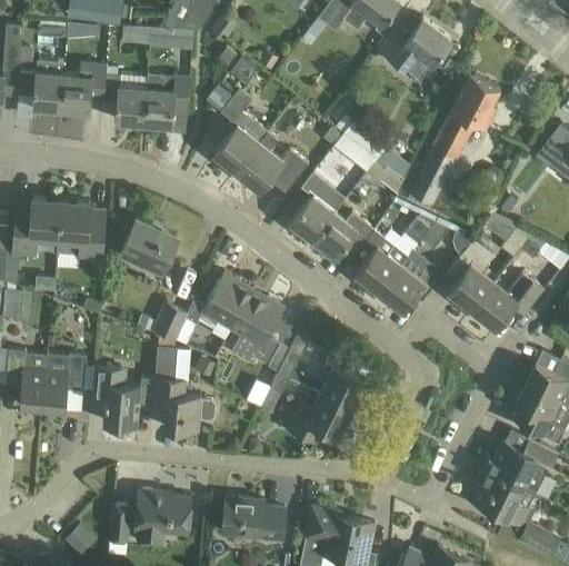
[(121,0),(70,0),(68,18),(119,25),(121,0)]
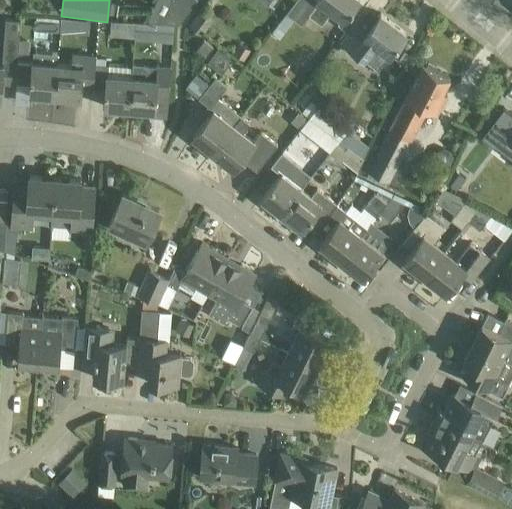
[(157,0),(147,27),(152,27),(152,26),(180,27),(198,3),(194,0),(157,0)]
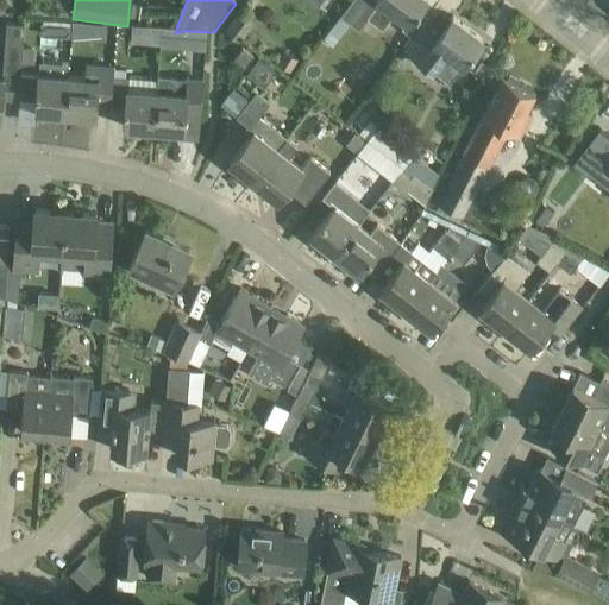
[(374,0),(355,0),(347,10),(340,20),(358,33),(369,20),(382,31),(393,18),(408,29),(420,13),(419,12),(428,1),(426,0),(378,0),(377,2),(374,0)]
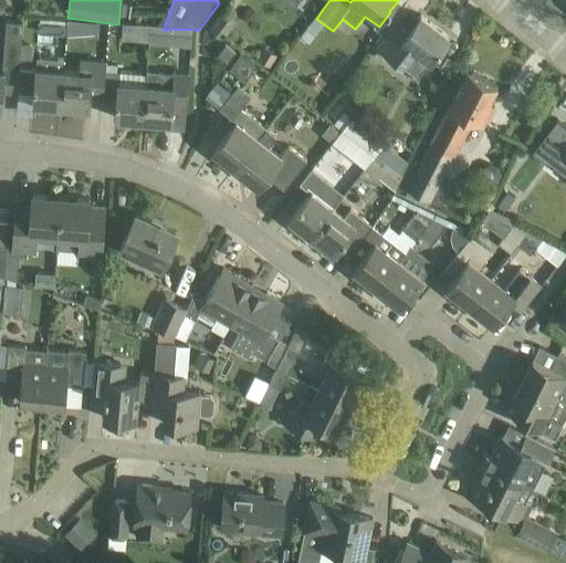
[(394,29),(380,47),(378,50),(417,80),(430,63),(449,40),(420,18),(406,38),(394,29)]
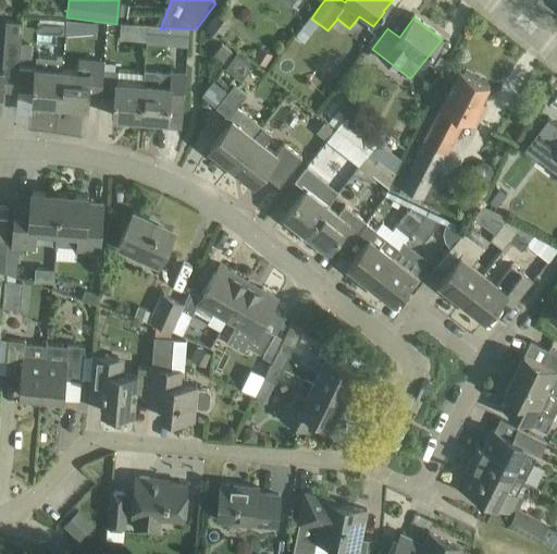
[(65,27),(65,37),(93,39),(94,24),(66,22),(65,27)]
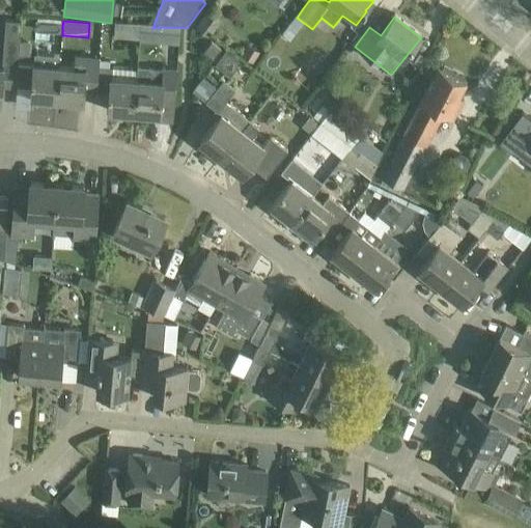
[(6,23),(5,38),(3,67),(18,68),(22,24),(6,23)]
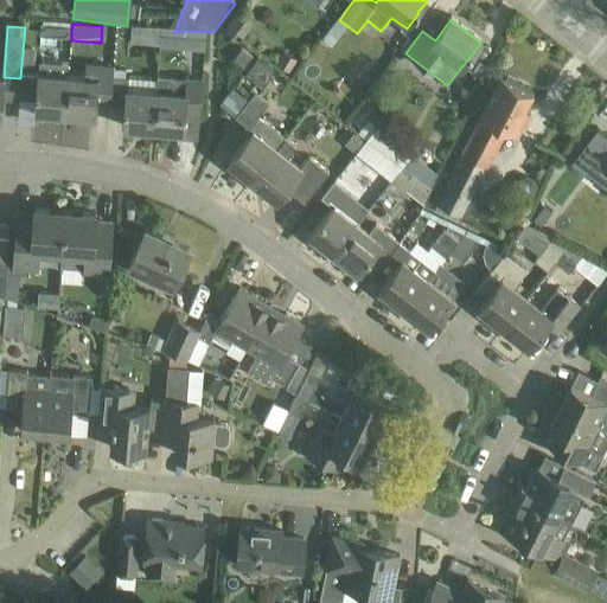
[(42,38),(71,40),(71,30),(43,27),(42,38)]
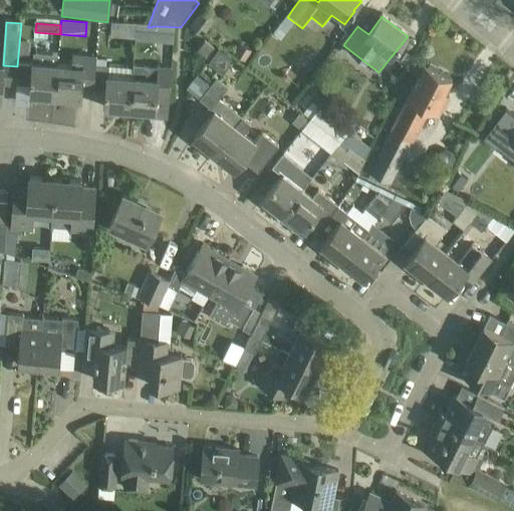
[(136,40),(137,26),(111,24),(110,38),(136,40)]
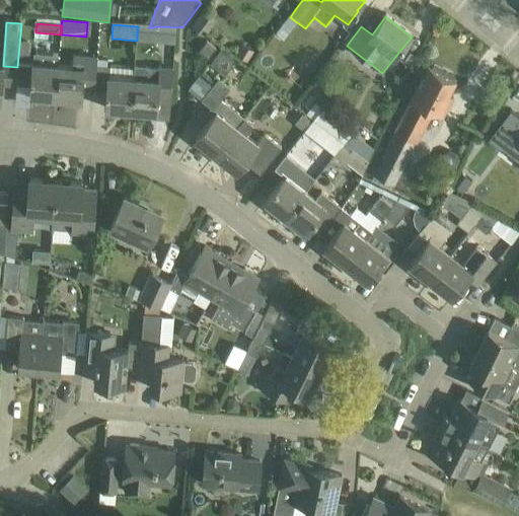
[(199,53),(209,60),(216,51),(206,44),(199,53)]
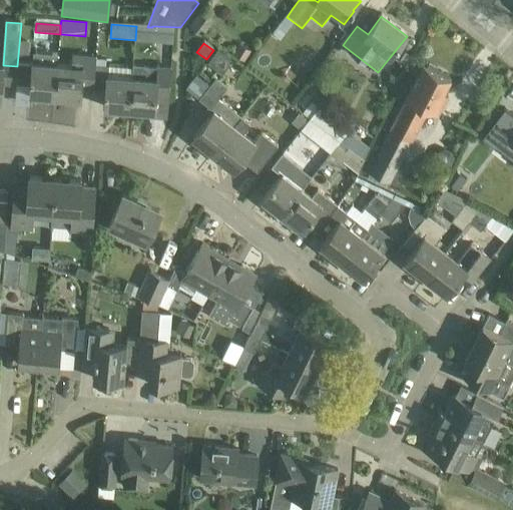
[(238,46),(232,56),(244,64),(251,54),(238,46)]
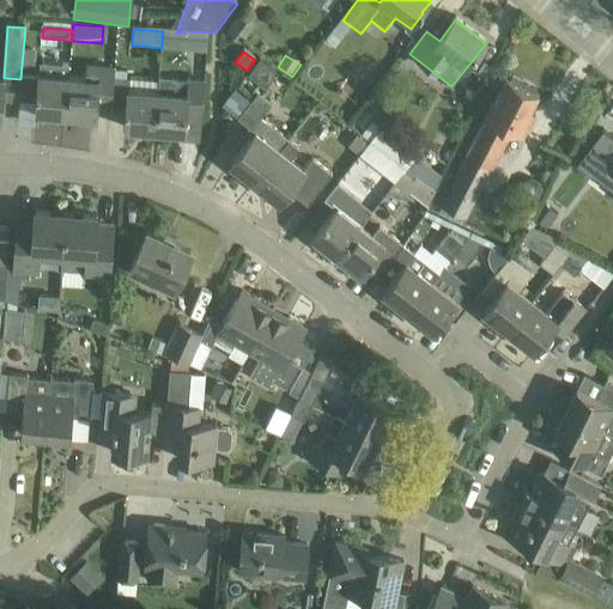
[(36,115),(66,119),(68,80),(67,80),(68,68),(40,66),(36,115)]
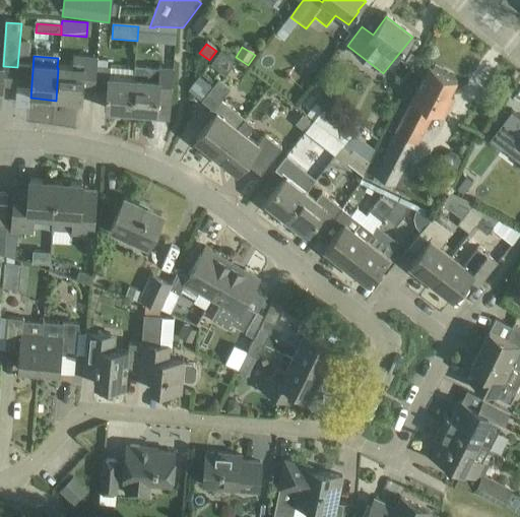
[(58,68),(56,101),(81,103),(82,93),(93,94),(96,68),(98,59),(72,57),(71,69),(58,68)]
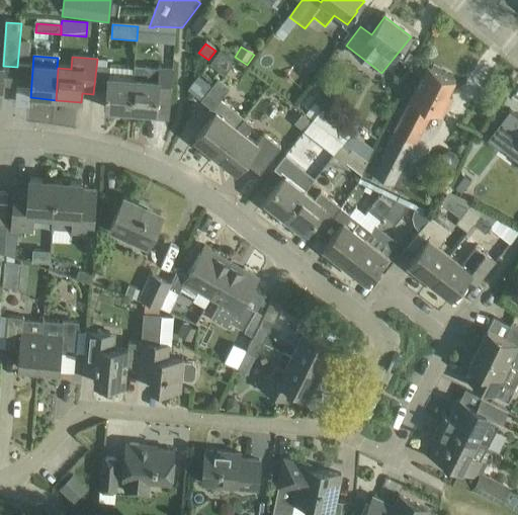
[(109,69),(96,68),(93,94),(106,95),(105,111),(131,113),(134,81),(108,79),(109,69)]
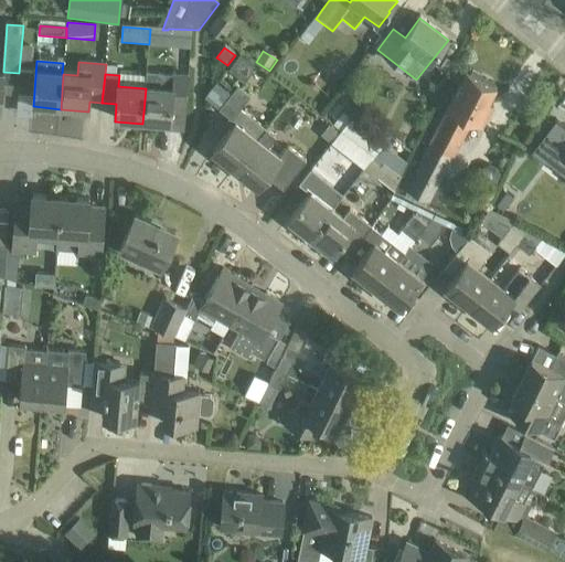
[(467,74),(456,93),(447,110),(448,110),(406,193),(428,204),(471,124),(482,129),(493,107),(489,105),(497,89),(467,74)]
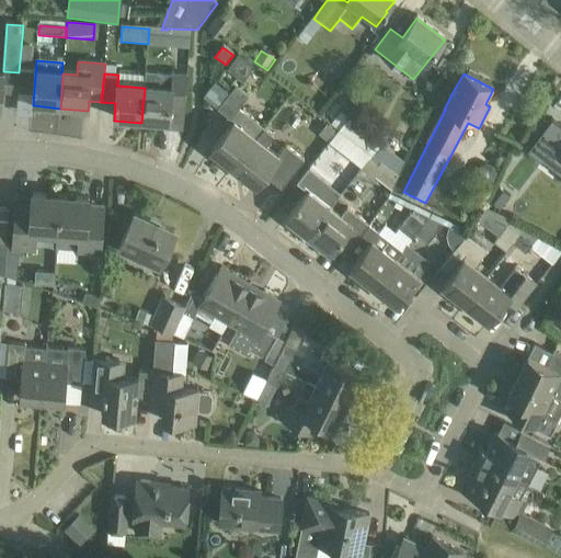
[(186,78),(145,75),(145,78),(146,78),(145,88),(141,123),(170,124),(171,106),(184,107),(186,78)]
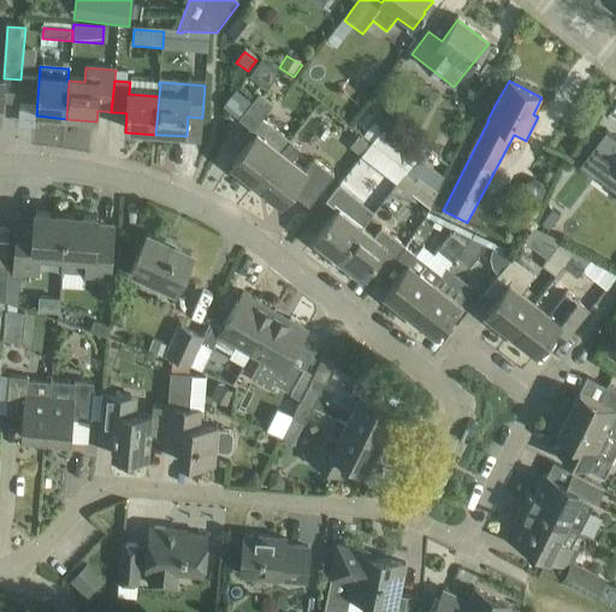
[(231,167),(256,186),(290,143),(261,122),(273,106),(259,96),(238,122),(256,136),(231,167)]
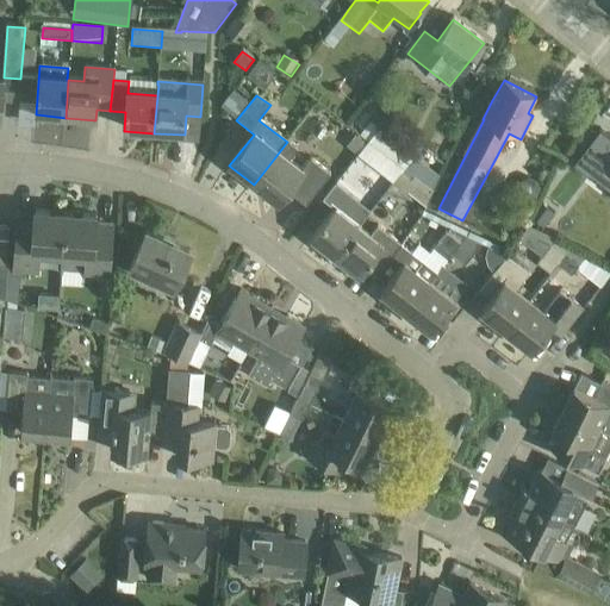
[(392,185),(400,174),(414,157),(379,130),(356,157),(392,185)]
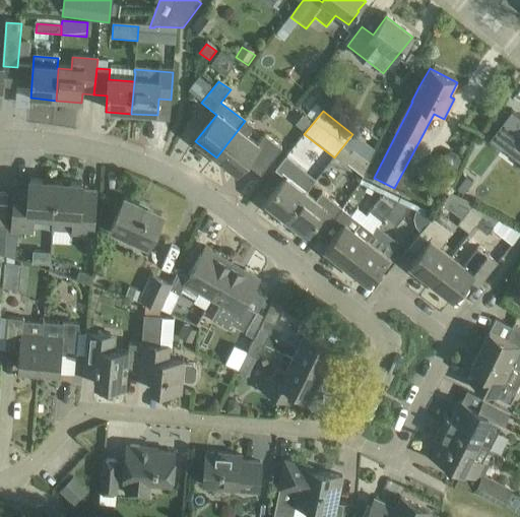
[(253,128),(245,121),(216,157),(237,174),(245,165),(259,177),(280,149),(265,137),(258,145),(248,136),(253,128)]
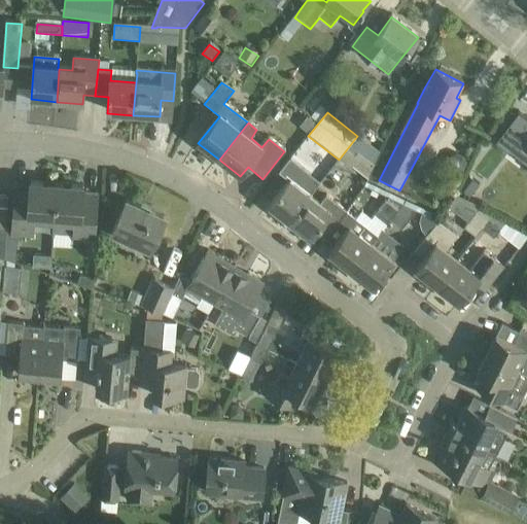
[(515,148),(503,140),(488,160),(499,168),(511,154),(515,148)]
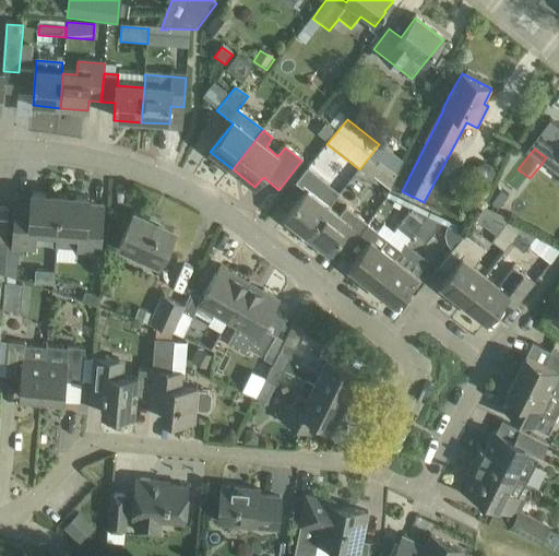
[(367,160),(359,169),(372,179),(373,178),(391,191),(396,177),(379,164),(376,167),(367,160)]
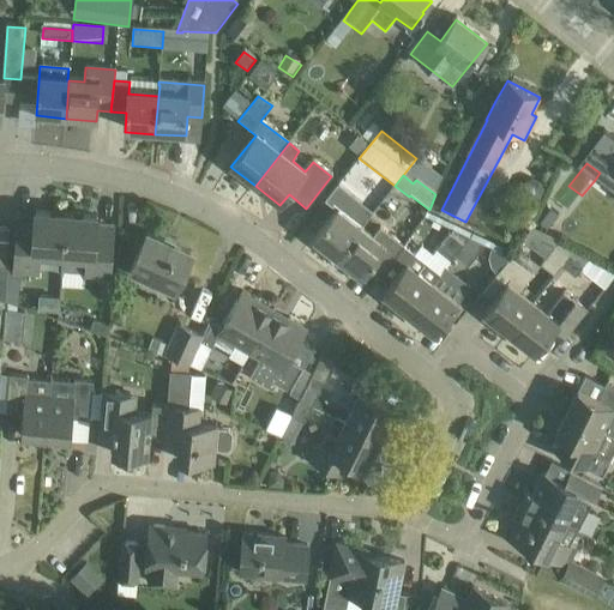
[(596,207),(608,191),(595,180),(582,195),(596,207)]
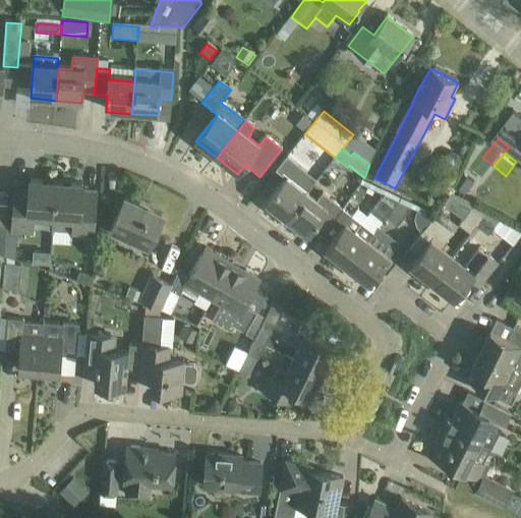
[(266,205),(286,220),(306,194),(286,178),(266,205)]
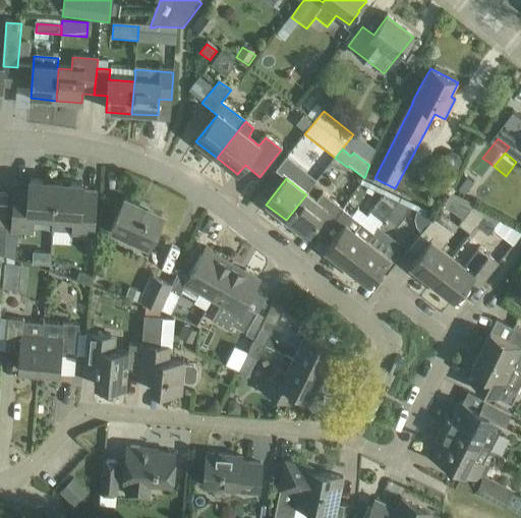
[(54,218),(56,184),(30,182),(29,192),(15,191),(11,229),(7,229),(5,259),(15,262),(17,238),(20,238),(20,233),(32,234),(34,217),(54,218)]
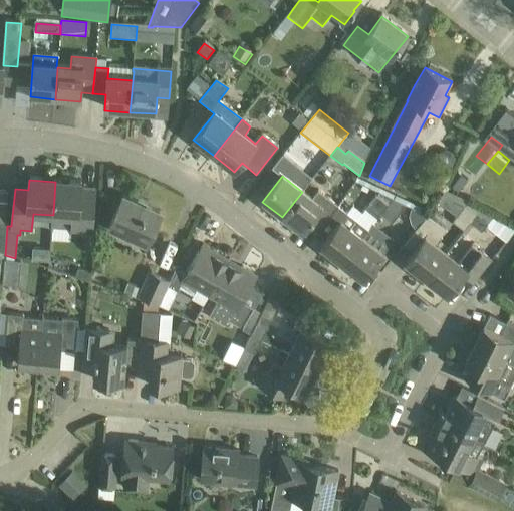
[(55,182),(53,215),(51,229),(71,230),(71,234),(91,235),(94,196),(80,194),(81,184),(55,182)]
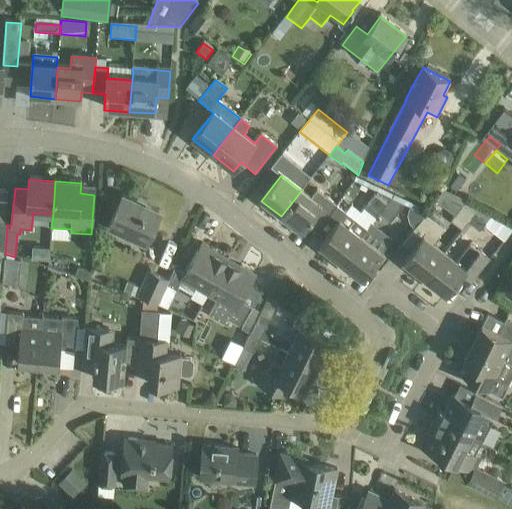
[(436,204),(454,217),(461,209),(463,205),(464,206),(467,202),(443,190),(436,204)]
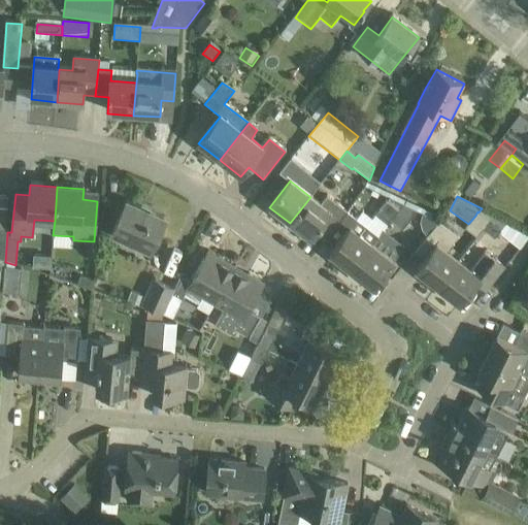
[(321,205),(310,197),(290,223),(310,239),(315,234),(325,242),(348,214),(327,197),(321,205)]
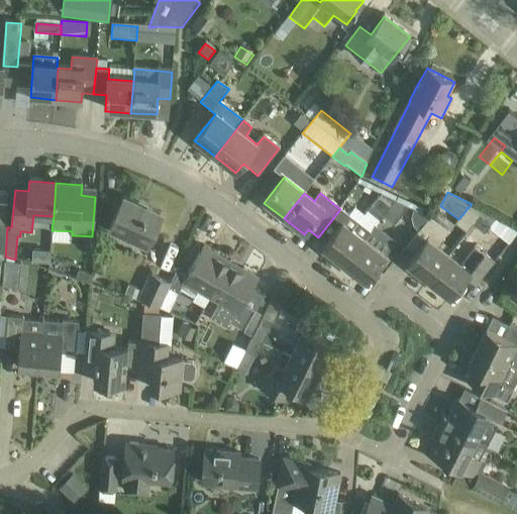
[(123,199),(115,217),(110,228),(147,245),(161,216),(123,199)]
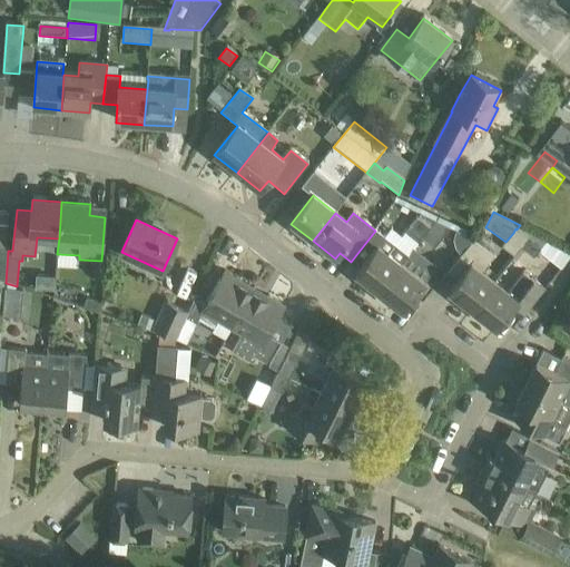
[(422,240),(430,230),(418,220),(409,230),(422,240)]
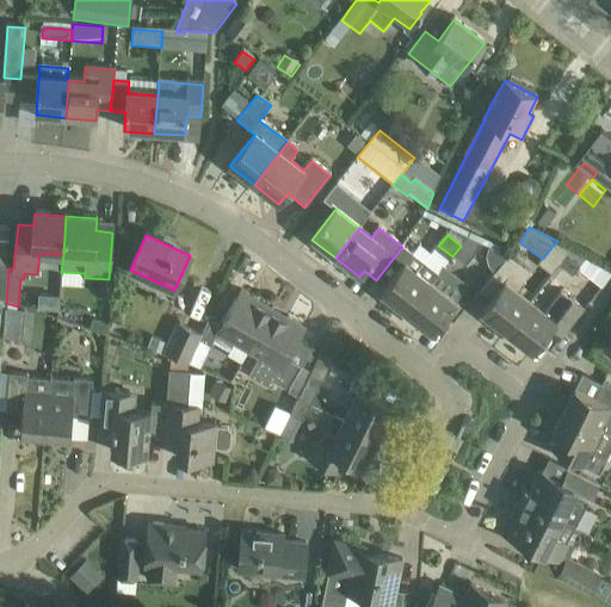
[(551,276),(559,267),(567,255),(554,246),(553,245),(550,249),(538,265),(551,276)]
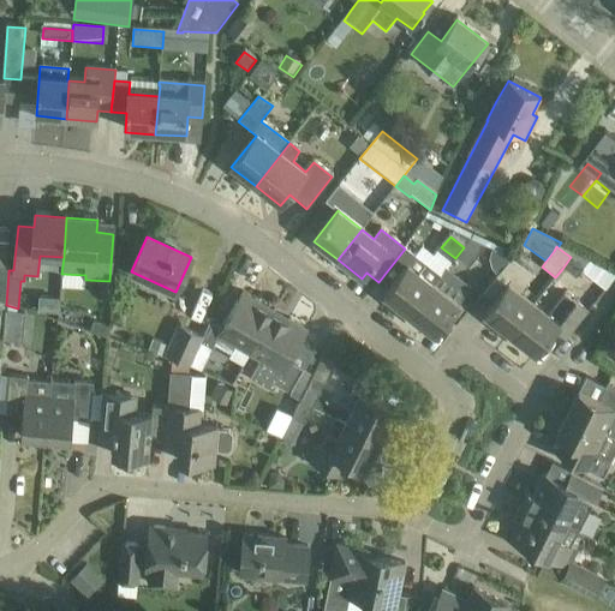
[(478,258),(464,247),(455,258),(469,269),(478,258)]
